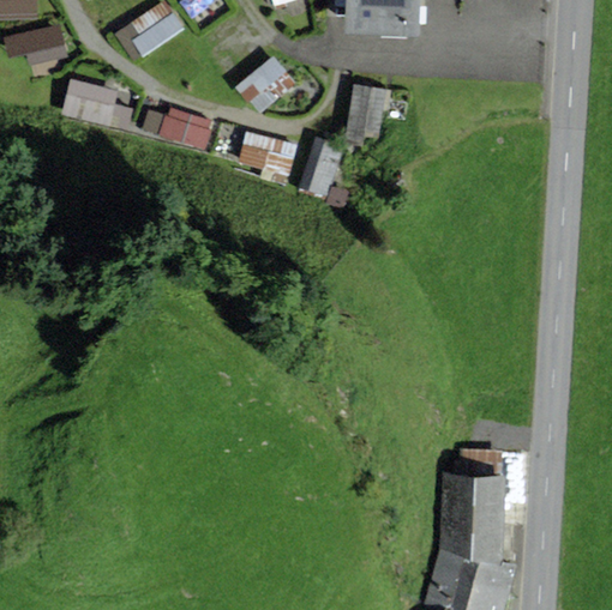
[(0,18),(36,18),(35,0),(0,0),(0,18)]
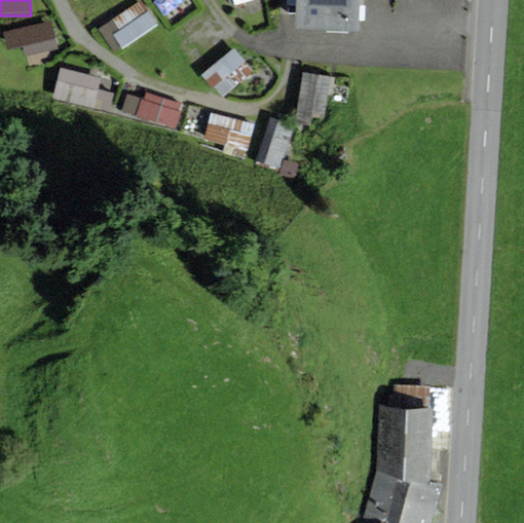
[(97,28),(113,53),(156,26),(140,0),(97,28)]
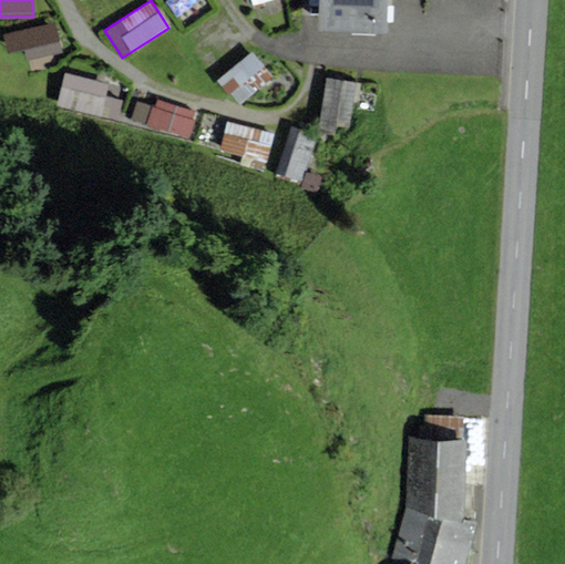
[(370,0),(300,0),(299,29),(369,32),(370,0)]
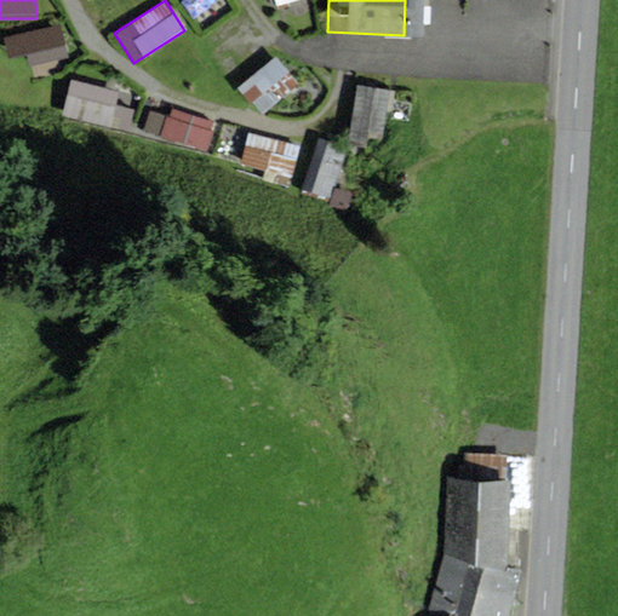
[(4,35),(6,56),(27,53),(29,64),(67,58),(62,27),(4,35)]
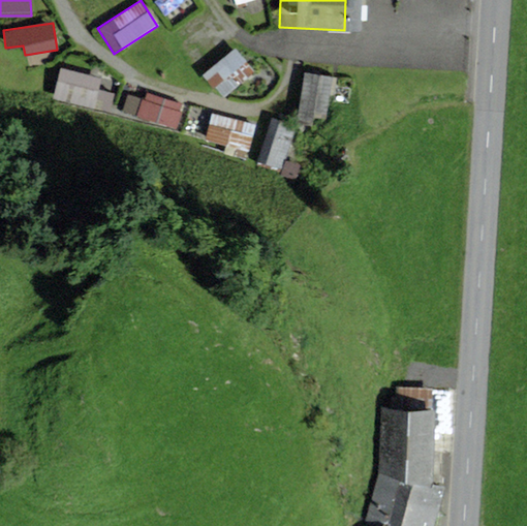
[(236,91),(227,73),(245,66),(239,52),(203,68),(217,99),(236,91)]
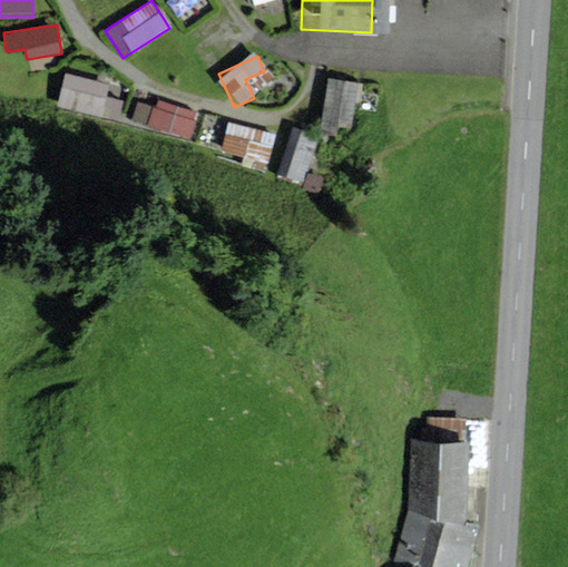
[(118,123),(125,87),(64,75),(56,110),(118,123)]
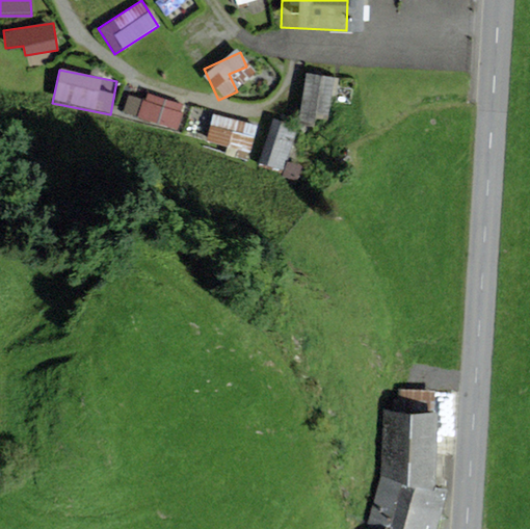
[(300,121),(330,124),(335,76),(305,74),(300,121)]
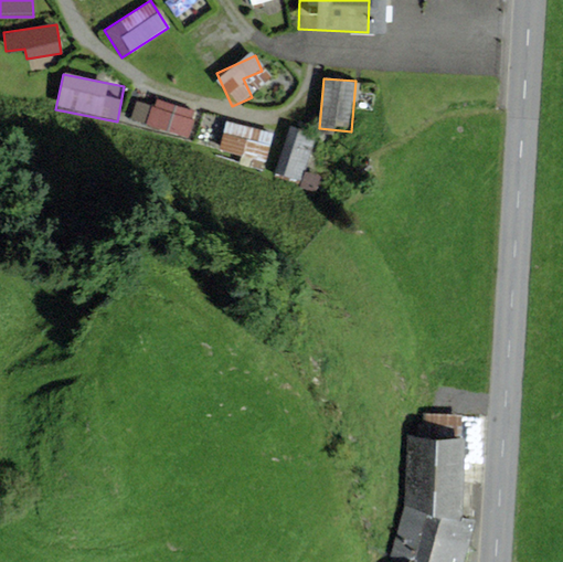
[(146,127),(189,139),(197,113),(153,99),(146,127)]
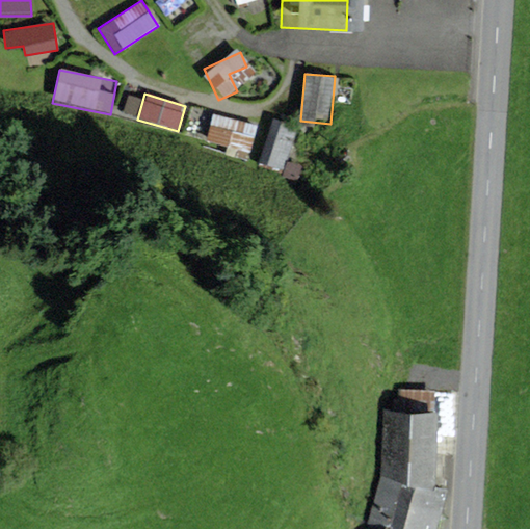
[(124,116),(137,118),(140,98),(128,96),(124,116)]
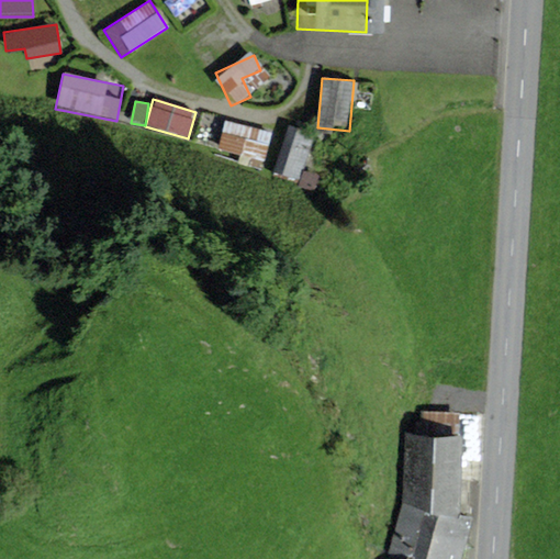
[(223,124),(217,151),(265,161),(271,135),(223,124)]
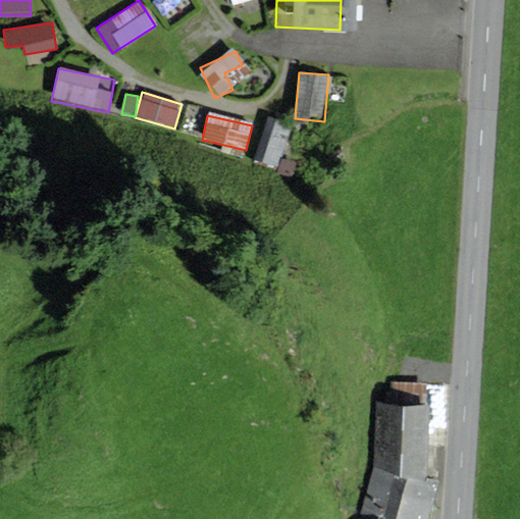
[(268,116),(252,162),(277,171),(294,125),(268,116)]
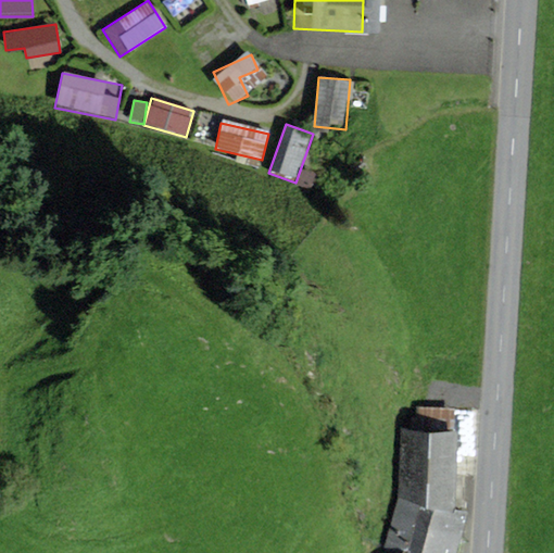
[(449,552),(452,431),(395,430),(392,552),(449,552)]
